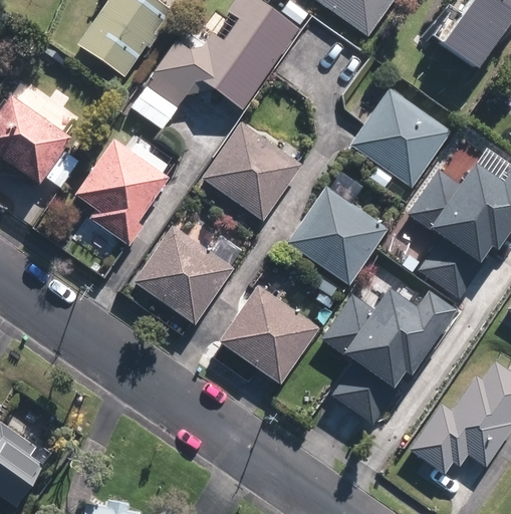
[(122,70),(170,3),(164,0),(102,0),(76,37),(122,70)]
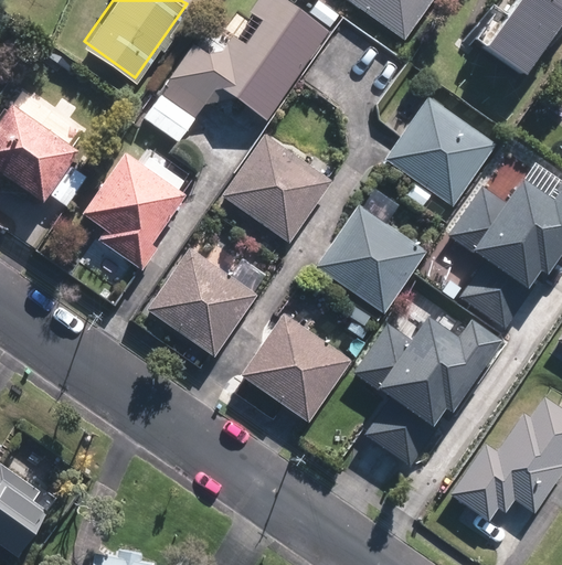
[(230,36),(220,51),(205,55),(192,45),(159,93),(160,94),(144,118),(179,142),(205,104),(235,99),(266,121),(328,33),(281,0),(255,0),(247,12),(260,21),(243,45),(230,36)]
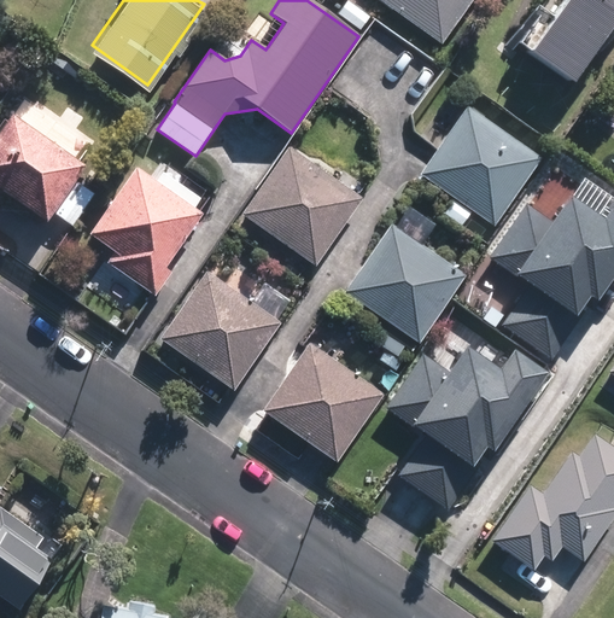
[(373,9),(360,0),(340,0),(338,5),(363,22),(373,9)]
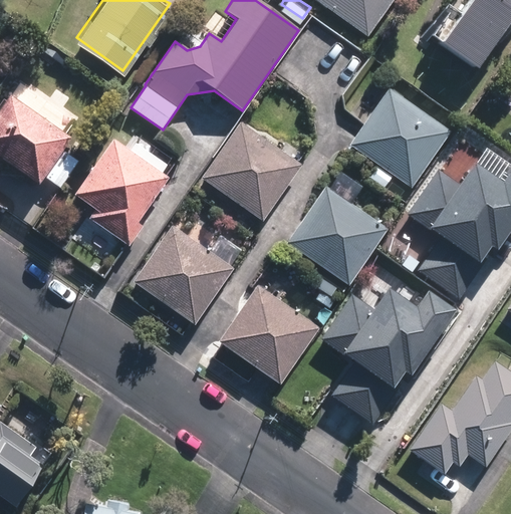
[(324,0),(367,30),(389,0),(324,0)]
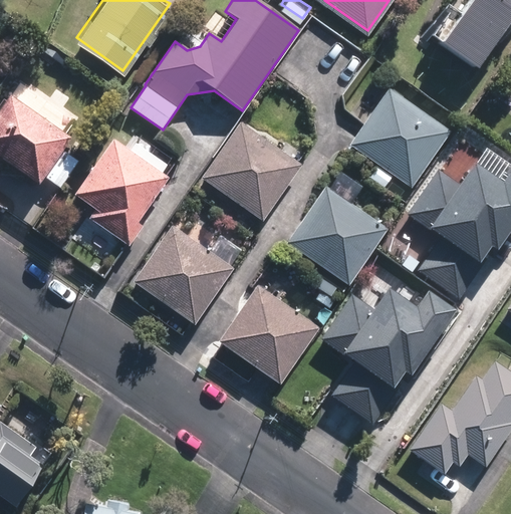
[(510,0),(473,0),(444,43),(481,69),(510,26),(510,0)]
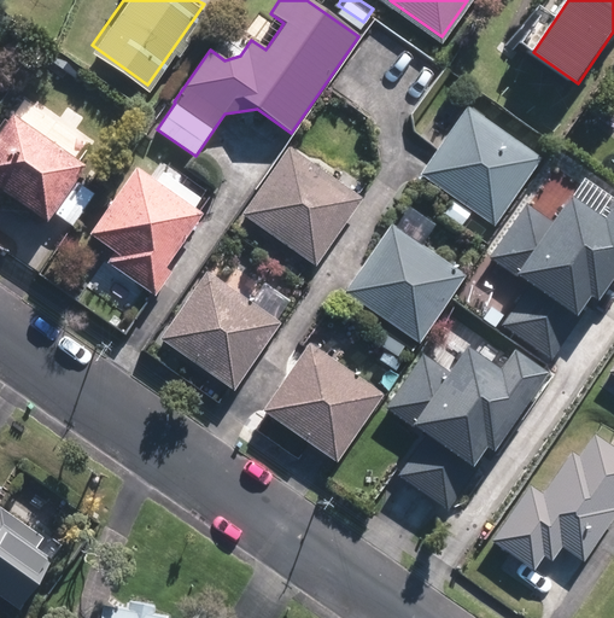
[(495,227),(543,158),(468,105),(419,174),(495,227)]
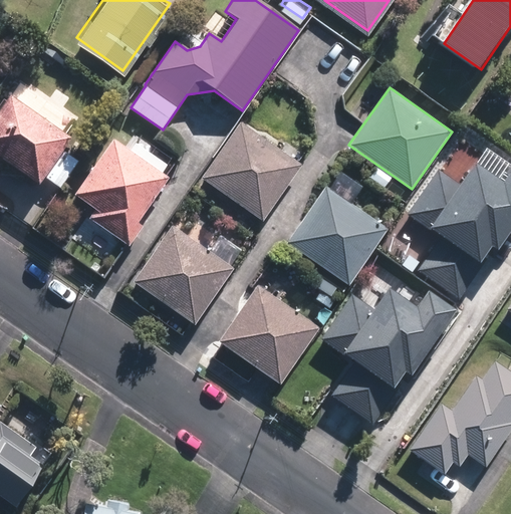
[(60,181),(79,154),(63,143),(70,132),(9,88),(0,100),(0,152),(38,179),(44,170),(60,181)]
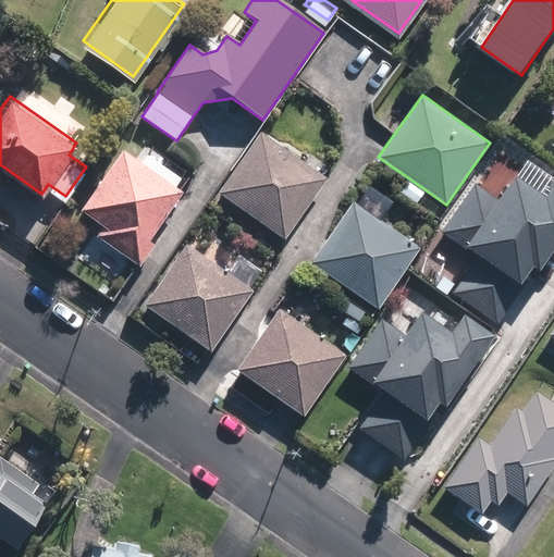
[(261,131),(218,193),(285,240),(329,178),(261,131)]
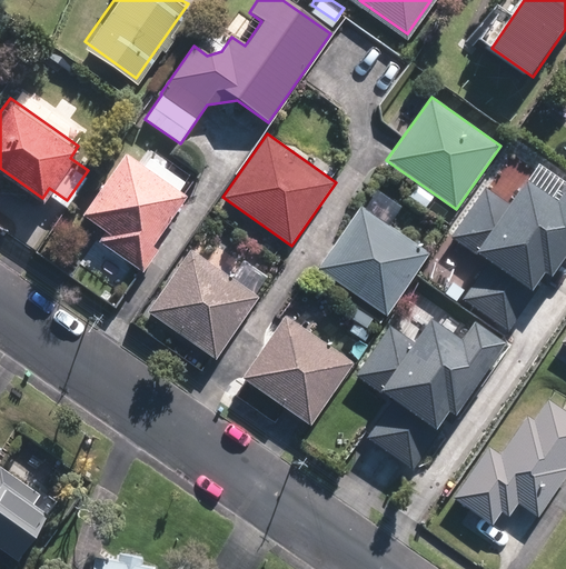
[(125,147),(81,209),(105,226),(98,235),(144,266),(159,242),(154,238),(187,190),(125,147)]
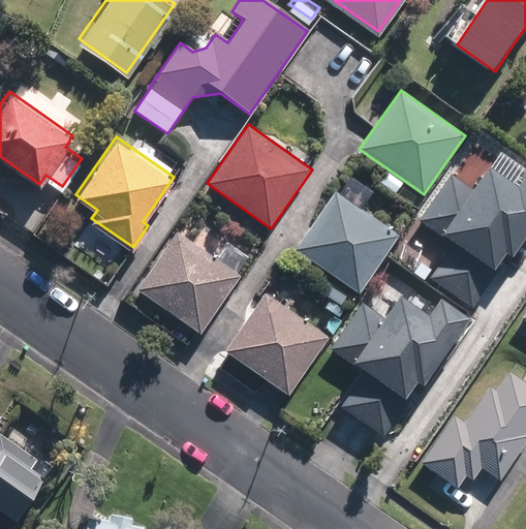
[(525,174),(515,187),(486,166),(471,186),(453,173),(421,217),(439,230),(437,234),(451,244),(425,280),(470,312),(506,262),(508,265),(525,240),(525,174)]
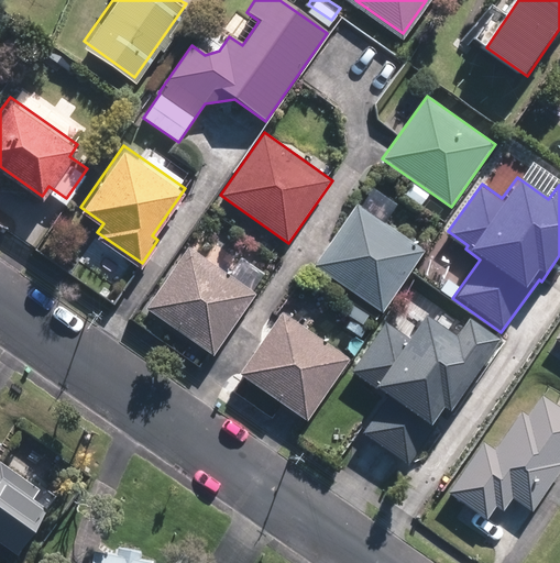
[(358,202),(314,265),(383,312),(426,250),(358,202)]
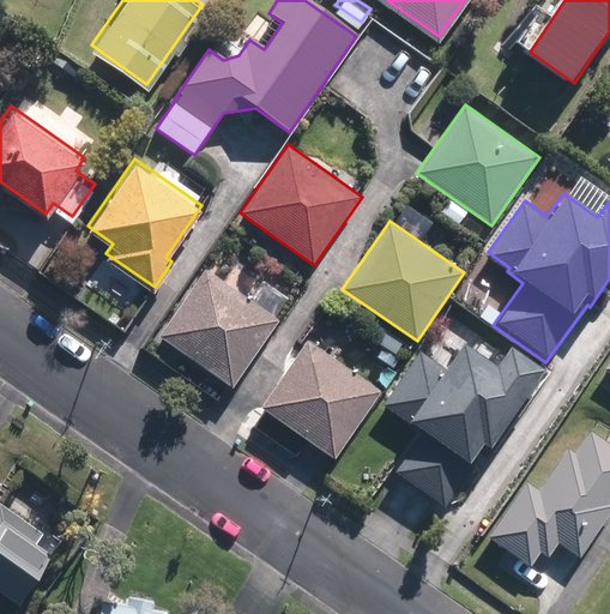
[(231,389),(279,320),(205,268),(157,336),(231,389)]
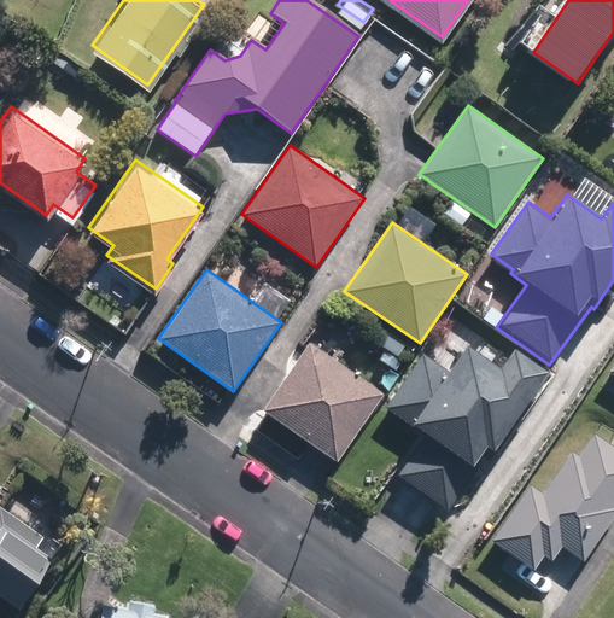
[(310,342),(262,410),(337,462),(384,395),(310,342)]
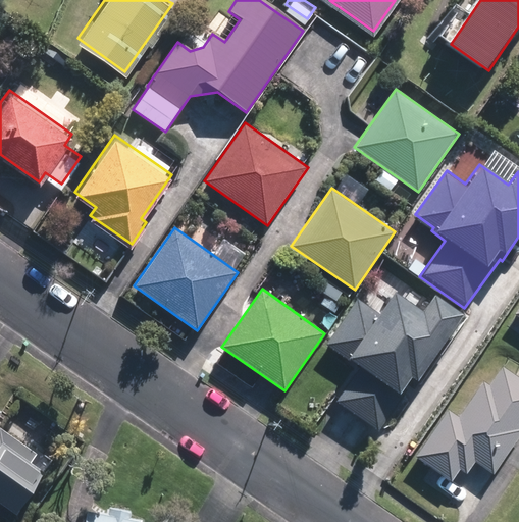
[(358,298),(325,345),(359,368),(338,399),(380,427),(411,383),(415,386),(465,316),(432,294),(420,311),(392,292),(378,312),(358,298)]
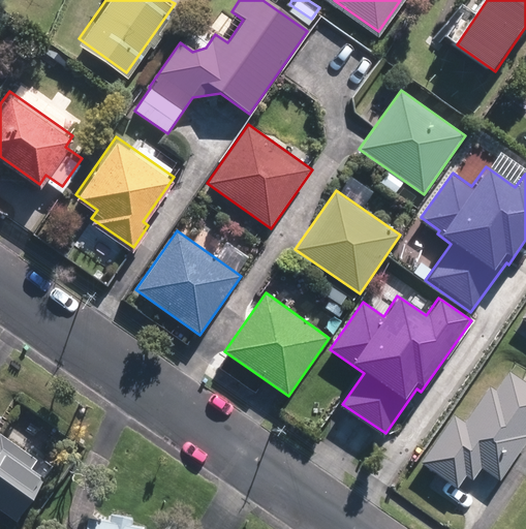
[(345,307),(333,299),(326,308),(339,317),(345,307)]
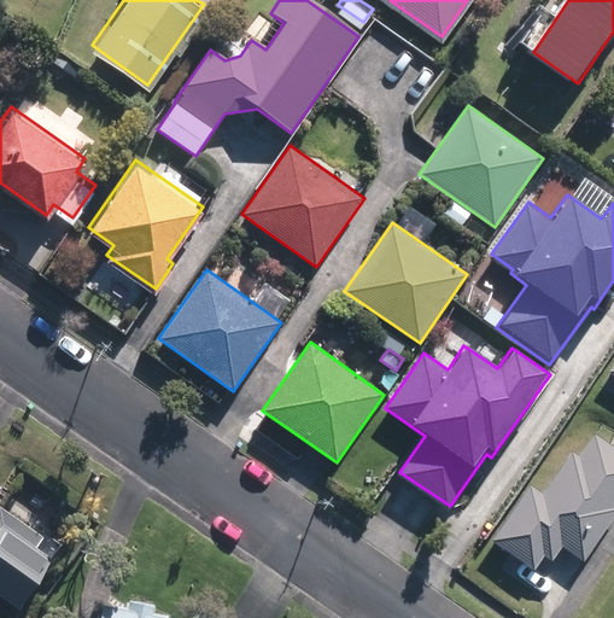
[(584,560),(613,516),(613,444),(595,431),(579,454),(572,449),(542,491),(528,483),(490,540),(534,570),(544,554),(551,560),(562,544),(584,560)]
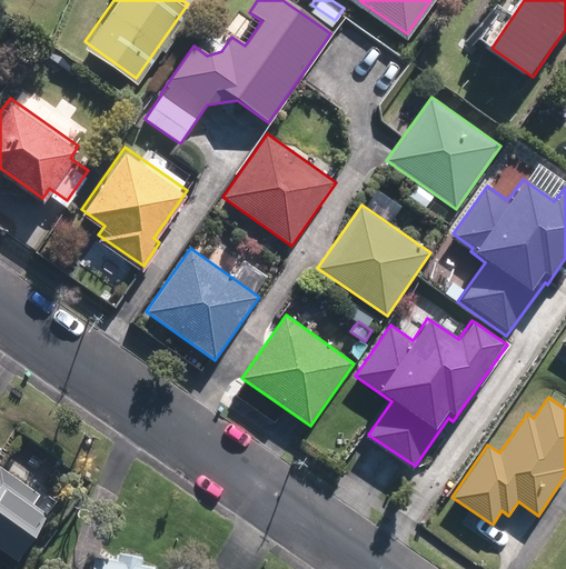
[(40,488),(0,460),(0,542),(16,553),(46,509),(32,499),(40,488)]
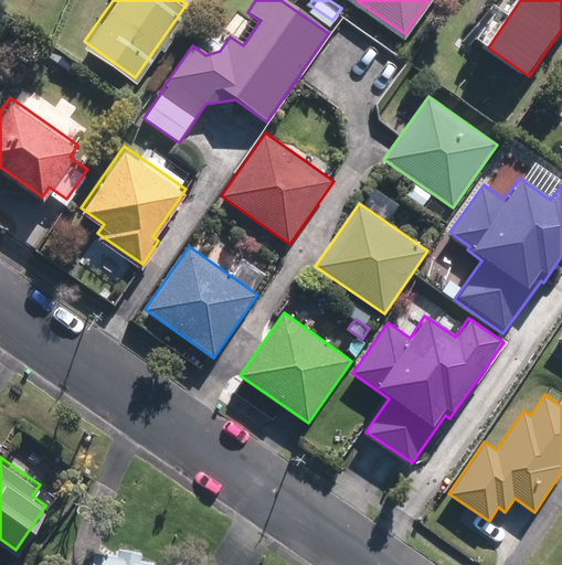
[(141,547),(142,540),(118,535),(117,543),(92,539),(86,564),(158,564),(161,552),(141,547)]
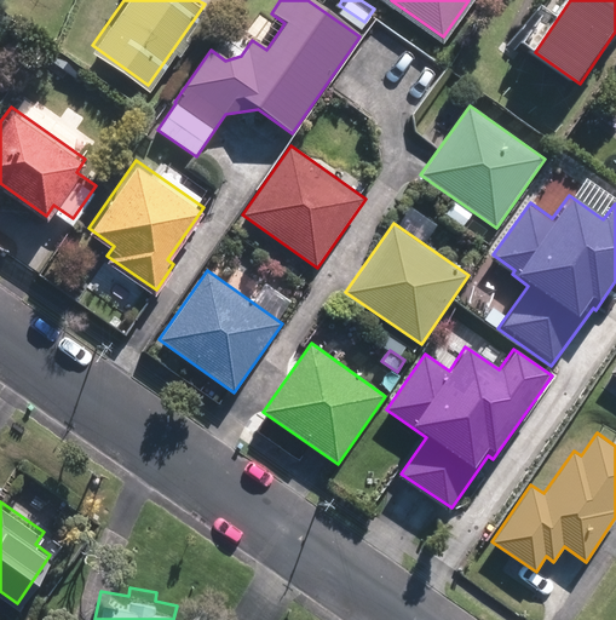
All buildings are outlined.
